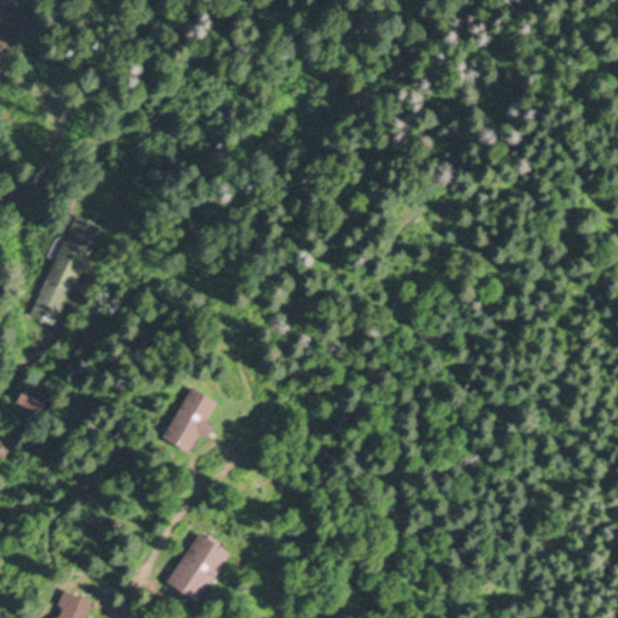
[(75,216),(98,227),(52,325),(29,314),(75,216)]
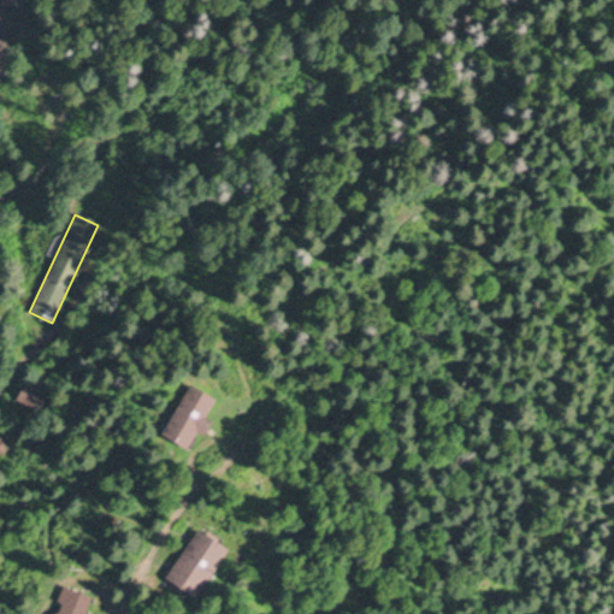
[(190,384),(216,400),(188,448),(163,434),(190,384)]
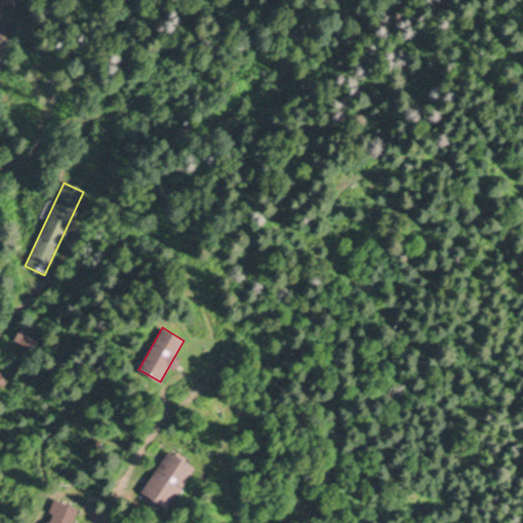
[(10,345),(16,334),(34,346),(28,356),(10,345)]
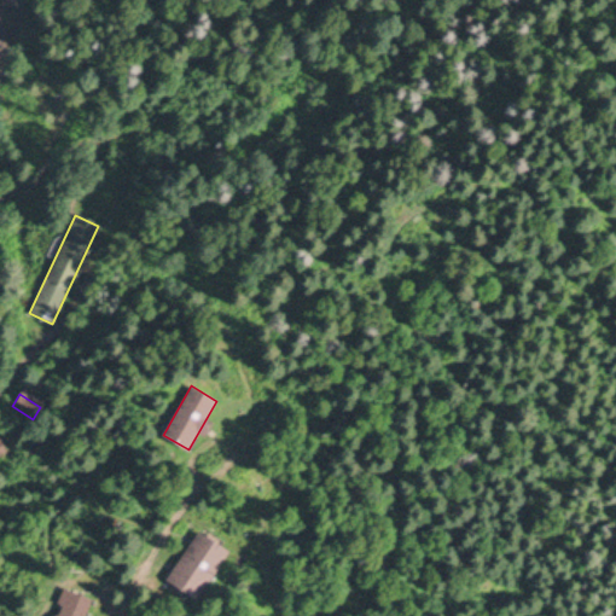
[(199,532),(228,551),(196,600),(166,581),(199,532)]
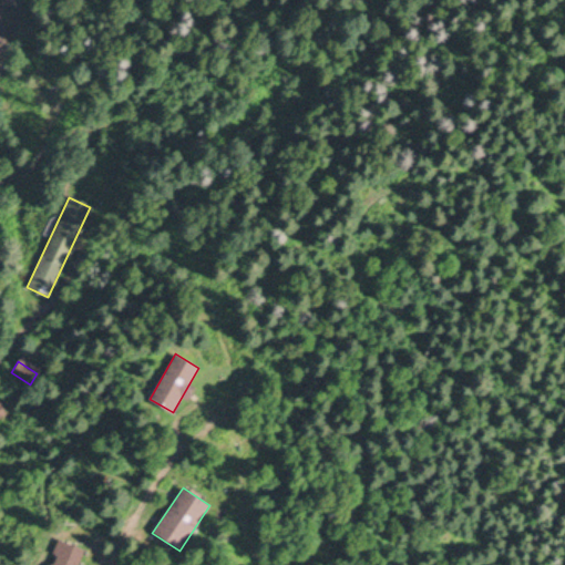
[(84,551),(78,564),(54,564),(58,555),(53,554),(59,541),(84,551)]
